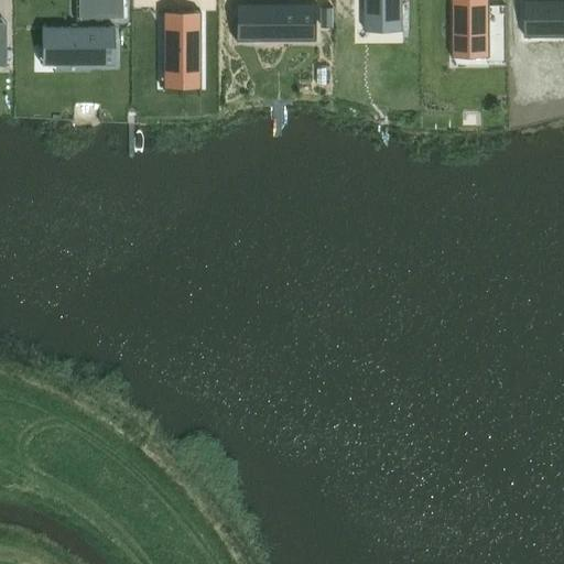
[(109,0),(110,18),(123,18),(122,0),(109,0)]
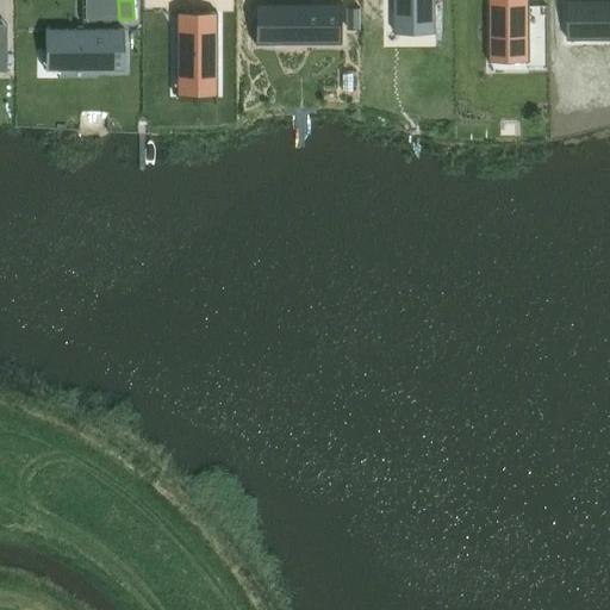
[(394,0),(394,19),(437,20),(436,0),(394,0)]
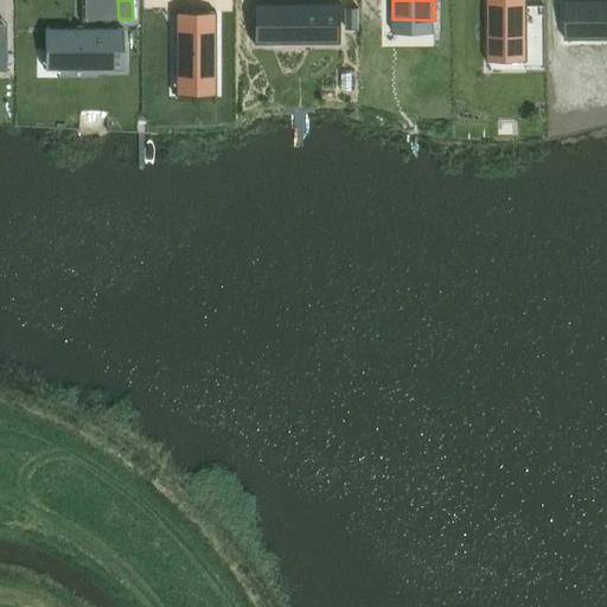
[(486,0),(486,49),(528,49),(528,0),(486,0)]
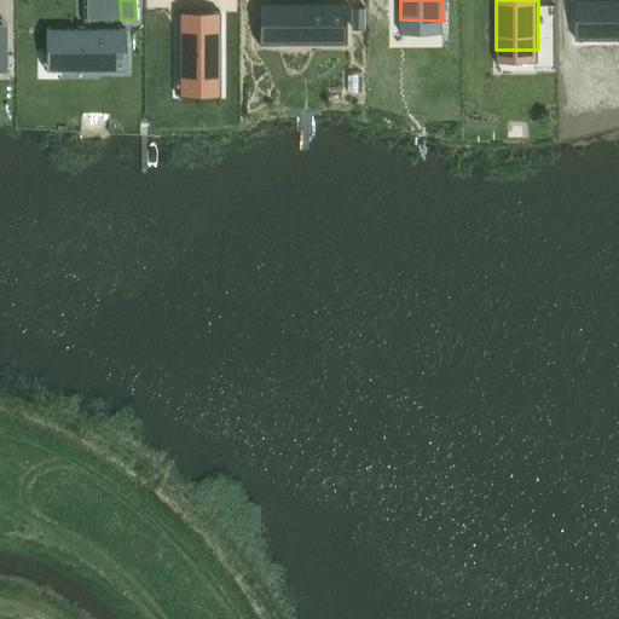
[(618,0),(576,0),(577,24),(595,24),(595,42),(618,41),(618,0)]
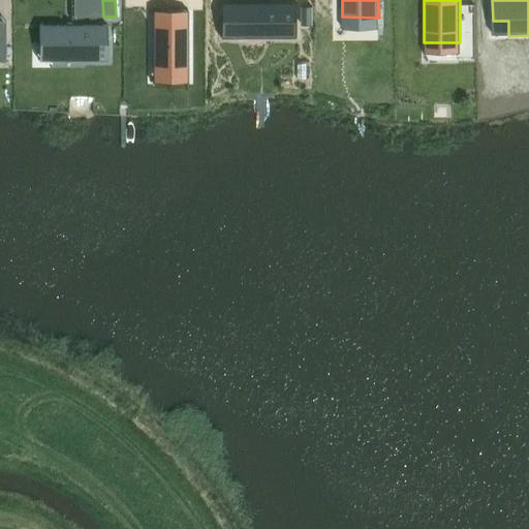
[(220,4),(220,26),(238,26),(238,39),(265,39),(265,34),(282,35),(282,39),(298,39),(298,25),(298,3),(220,4)]
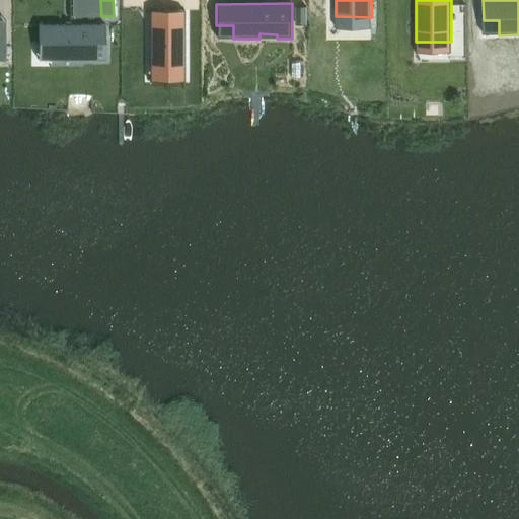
[(150,10),(151,70),(184,70),(184,10),(150,10)]
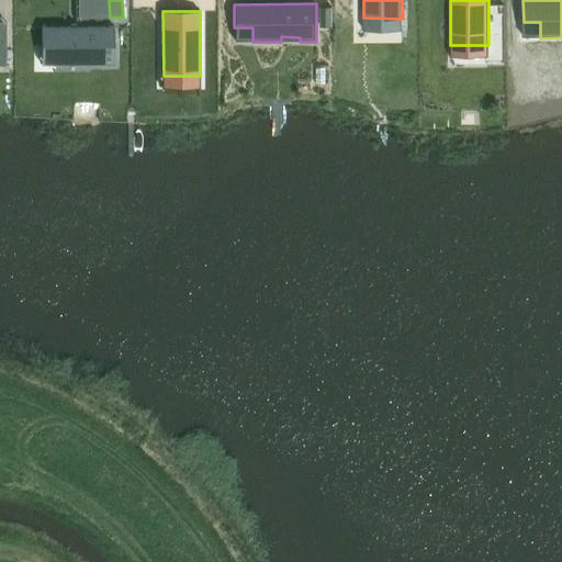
[(42,26),(42,49),(56,49),(57,65),(115,64),(114,25),(42,26)]
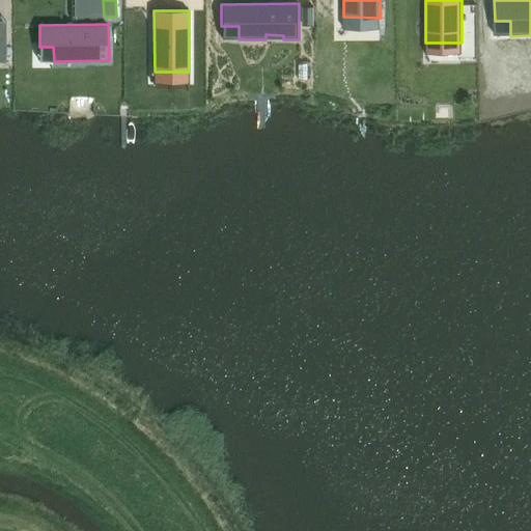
All buildings are outlined.
